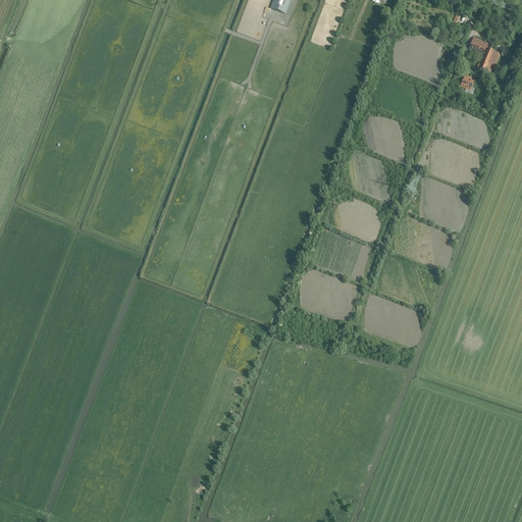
[(274,0),(271,9),(285,14),(291,0),(274,0)]
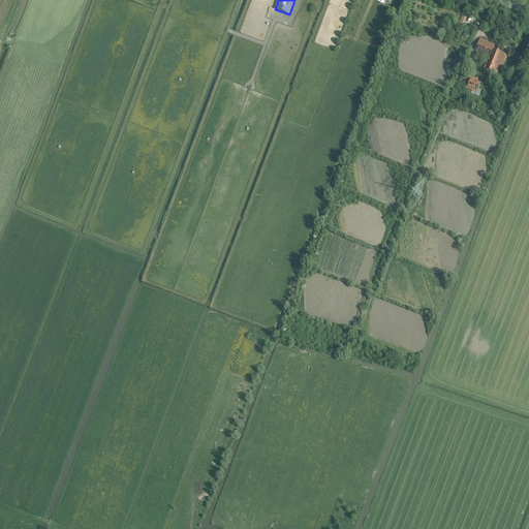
[(459,26),(463,28),(467,19),(468,16),(463,12),(459,26)]
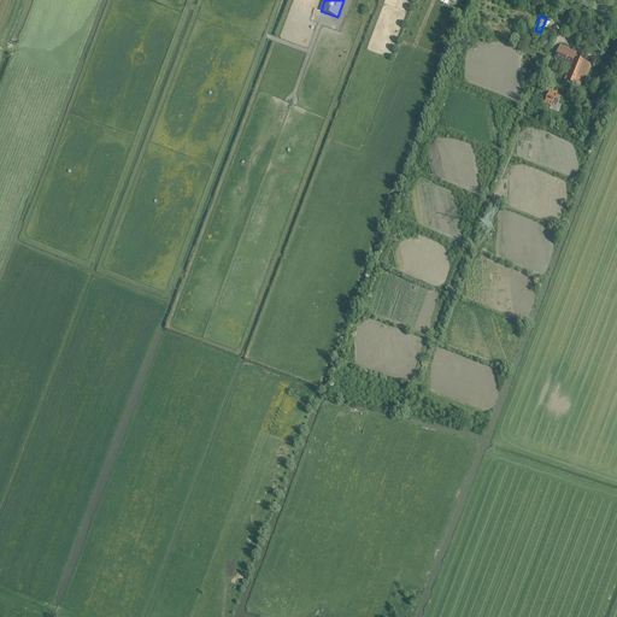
[(528,37),(522,35),(518,43),(517,42),(516,46),(517,46),(517,47),(521,50),(528,37)]
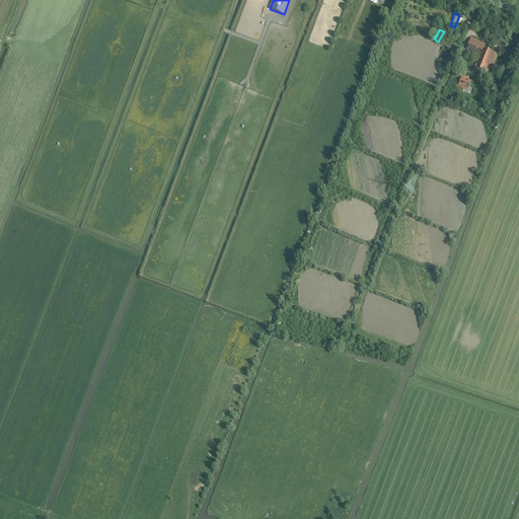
[(500,38),(491,32),(487,39),(495,43),(496,41),(497,42),(500,38)]
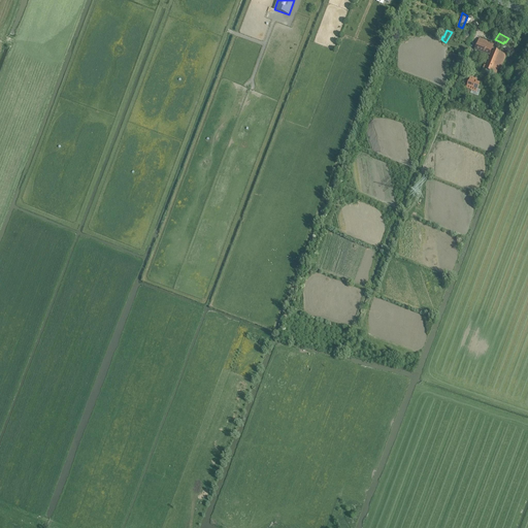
[(494,44),(480,39),(475,50),(489,55),(494,44)]
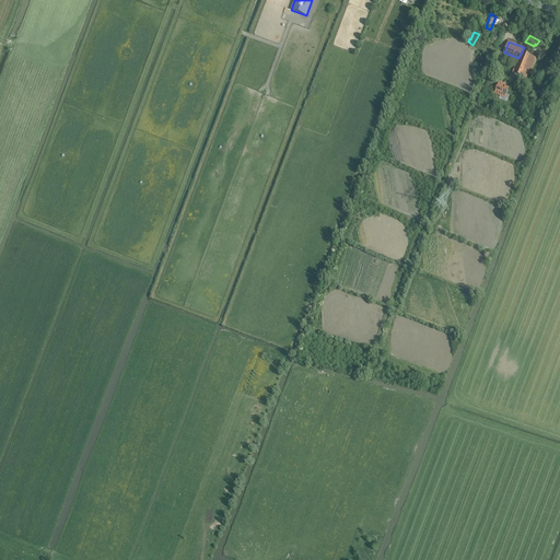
[(535,58),(523,53),(515,70),(513,69),(512,72),(514,73),(514,74),(515,74),(514,77),(524,81),(525,79),(526,79),(528,73),(531,74),(537,59),(535,58)]
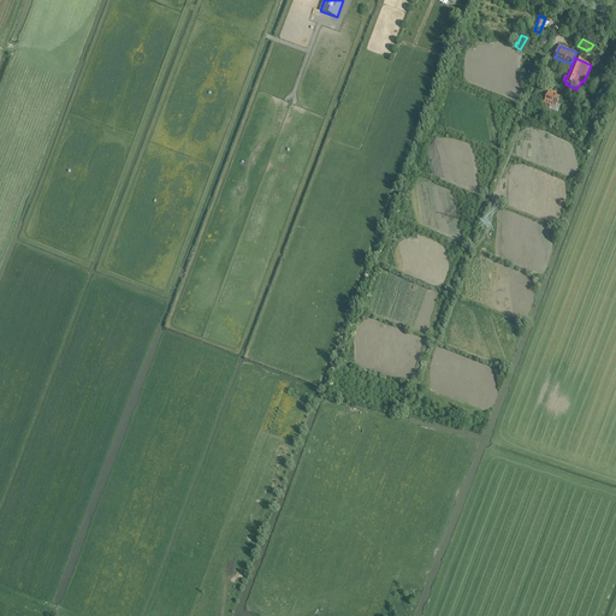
[(557,93),(549,90),(544,104),(550,106),(549,110),(557,112),(560,106),(557,105),(560,98),(557,96),(556,96),(557,93)]
